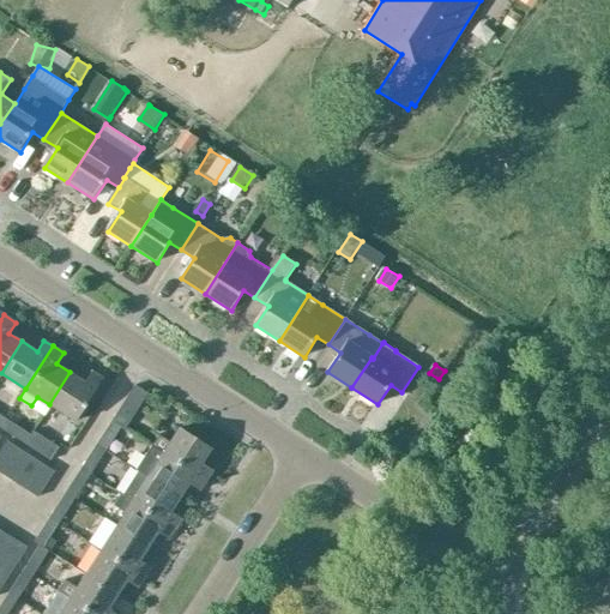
[(70,372),(49,404),(76,421),(96,389),(95,389),(102,378),(92,371),(85,381),(70,372)]
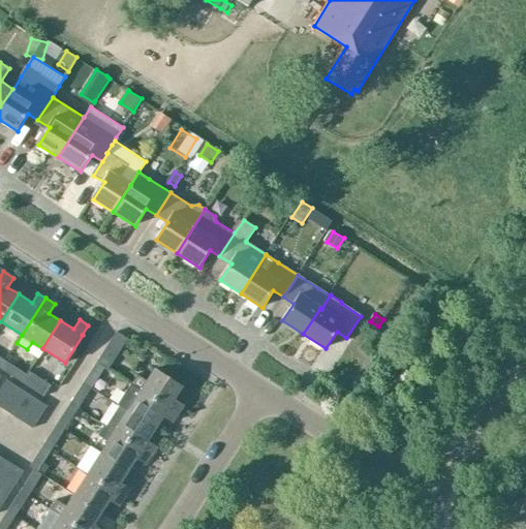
[(127,337),(116,330),(96,361),(104,366),(107,368),(127,337)]
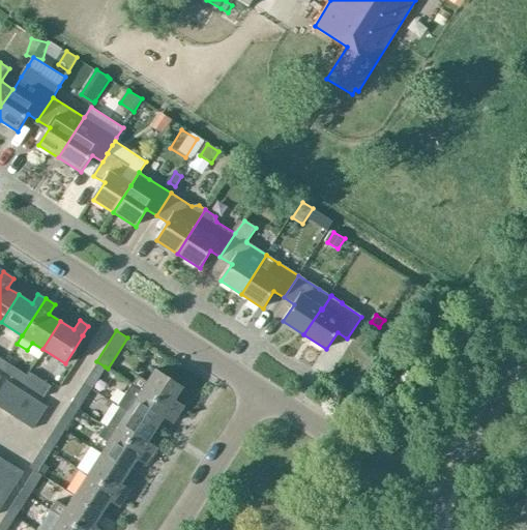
[(6,360),(1,369),(22,382),(27,374),(6,360)]
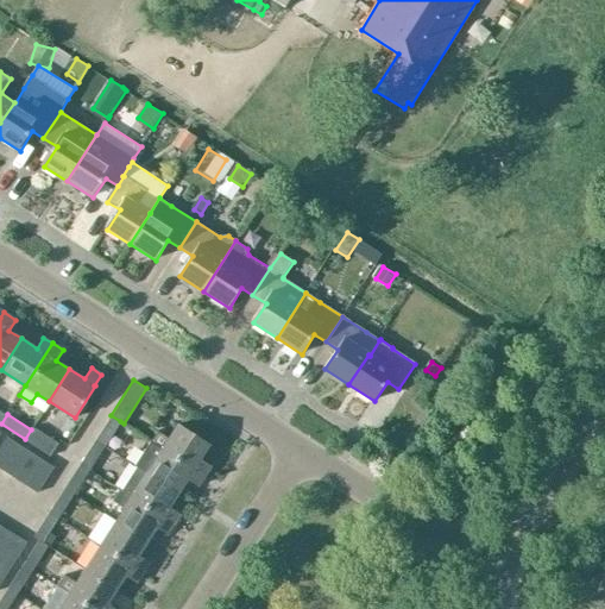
[(95,439),(105,445),(120,421),(111,415),(95,439)]
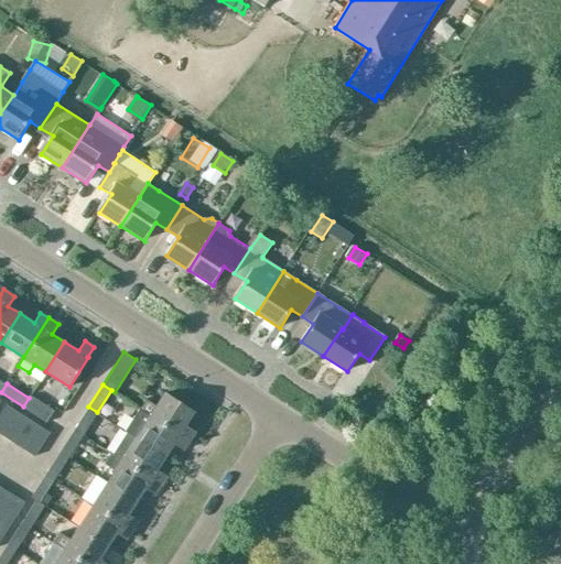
[(143,408),(189,440),(195,430),(185,423),(194,409),(166,391),(157,405),(149,400),(143,408)]
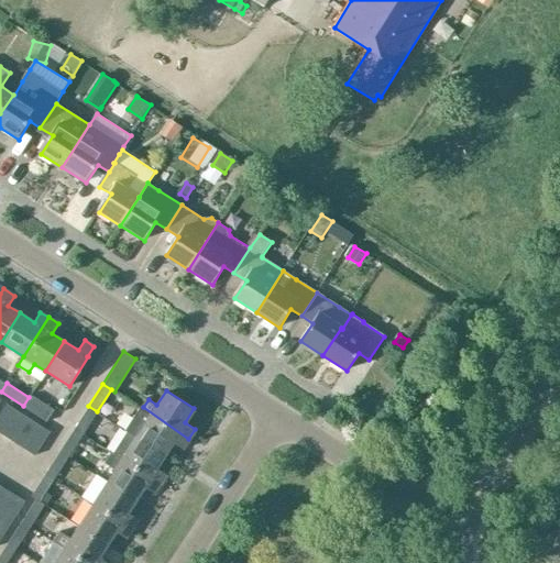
[(29,397),(23,406),(45,421),(54,408),(31,394),(29,397)]
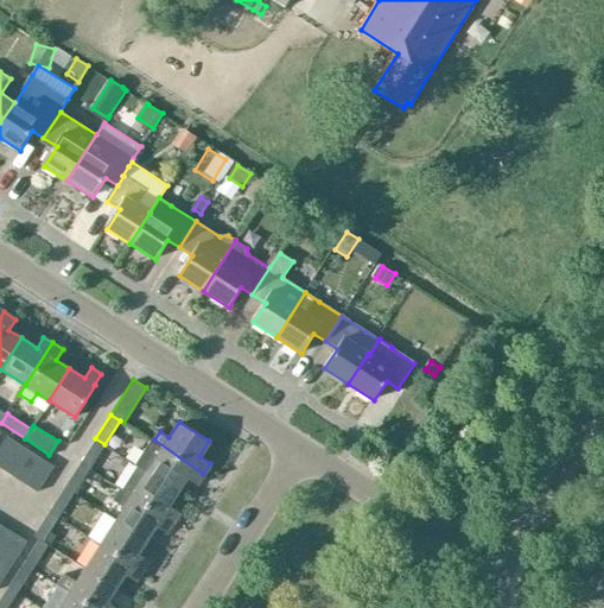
[(0,443),(0,466),(1,467),(18,442),(6,435),(0,443)]
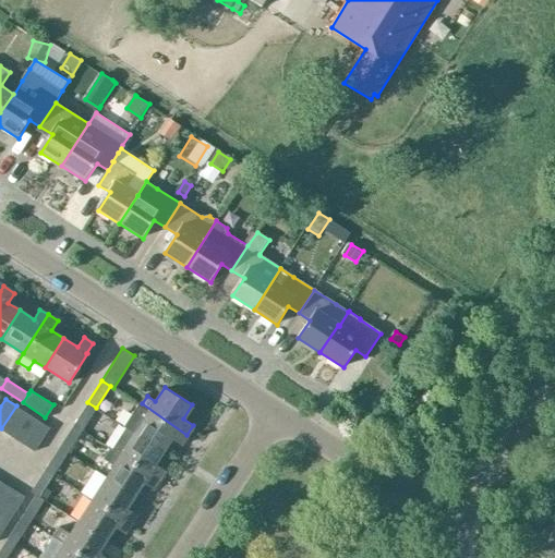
[(96,408),(87,402),(73,424),(82,429),(96,408)]
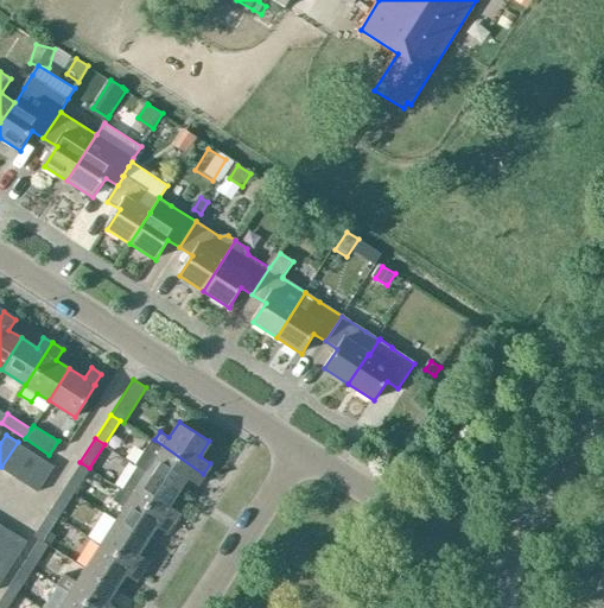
[(147,453),(139,466),(147,472),(147,470),(177,492),(186,477),(197,485),(203,474),(154,439),(147,453)]
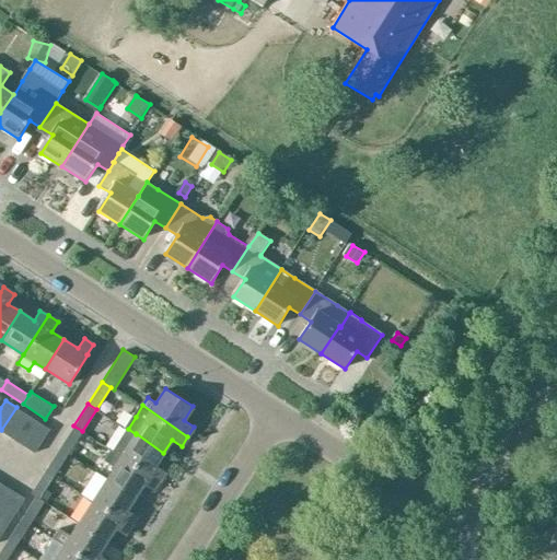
[(1,430),(12,436),(27,413),(16,407),(1,430)]
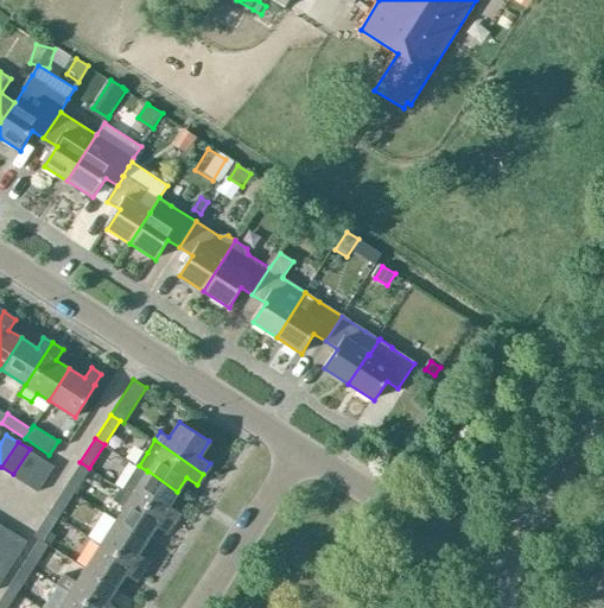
[(42,456),(30,449),(13,474),(25,482),(42,456)]
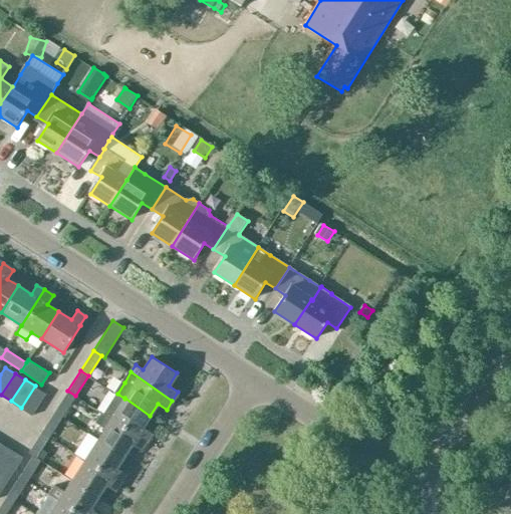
[(35,386),(21,408),(31,414),(45,393),(35,386)]
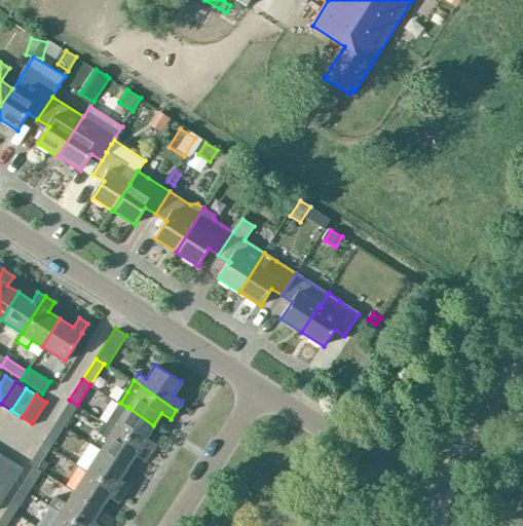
[(57,420),(64,425),(77,405),(69,400),(57,420)]
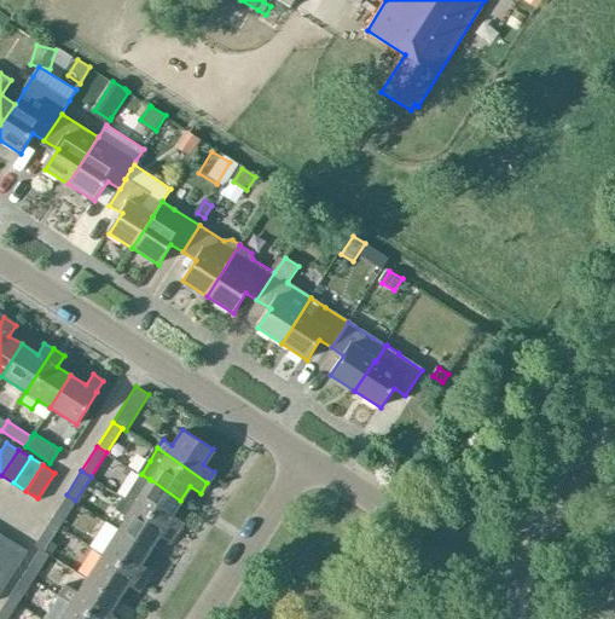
[(127,498),(175,531),(183,521),(172,514),(180,501),(150,479),(150,480),(141,474),(127,498)]
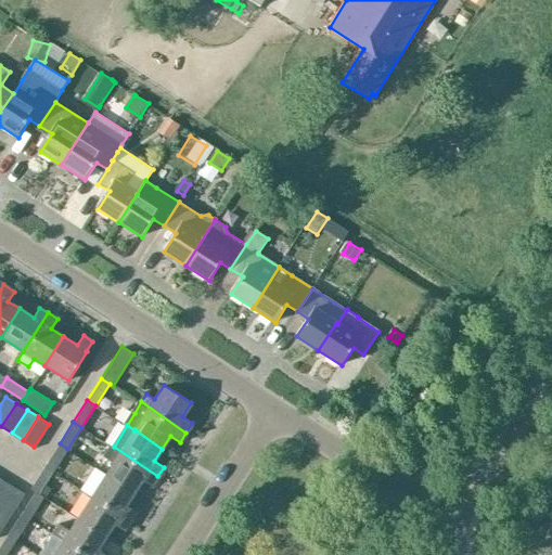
[(67,449),(60,443),(46,465),(53,470),(67,449)]
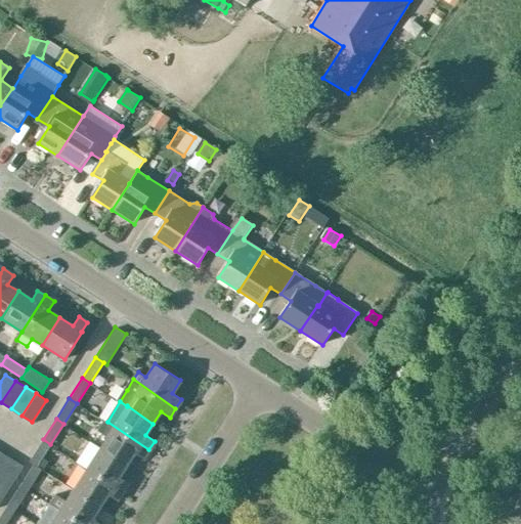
[(100,446),(127,465),(134,452),(143,459),(148,449),(107,422),(106,423),(105,422),(99,431),(107,436),(100,446)]
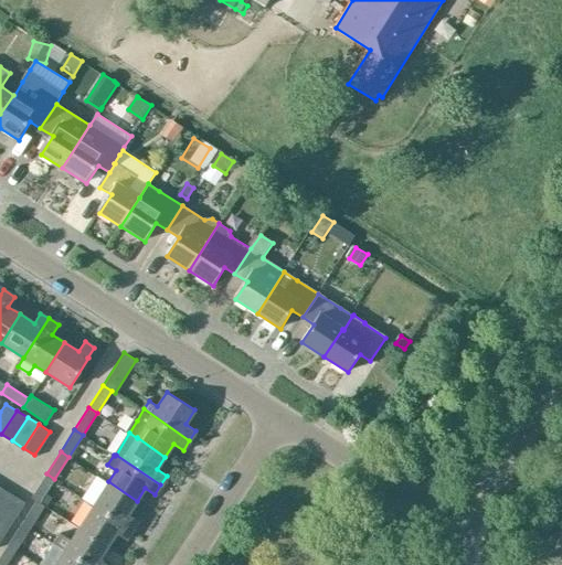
[(41,501),(44,505),(49,509),(55,499),(46,492),(54,479),(46,473),(32,496),(36,499),(41,501)]
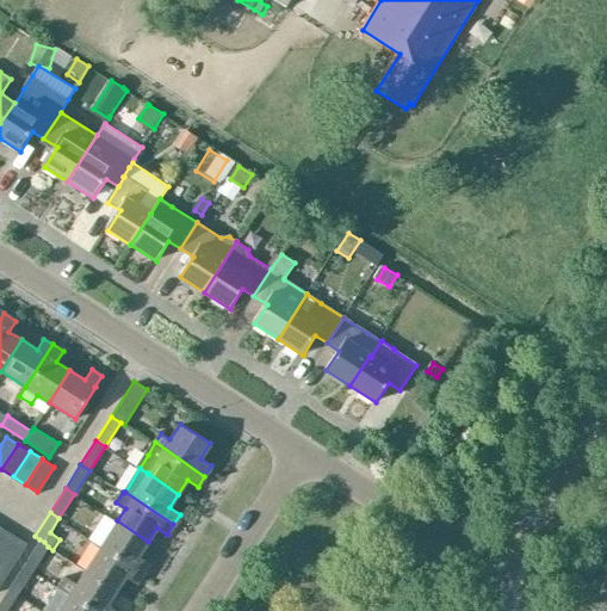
[(101,545),(143,572),(149,562),(138,555),(148,542),(117,520),(101,545)]
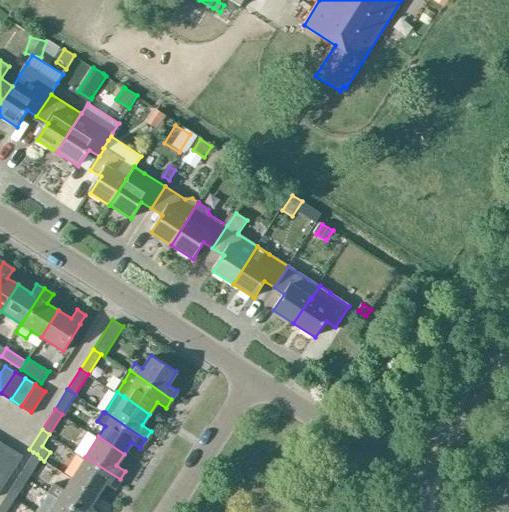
[(1,441),(0,442),(0,465),(11,448),(1,441)]
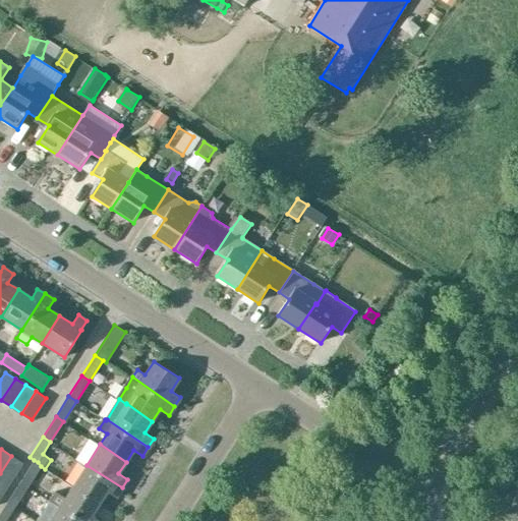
[(0,473),(0,477),(9,483),(22,463),(11,456),(0,473)]
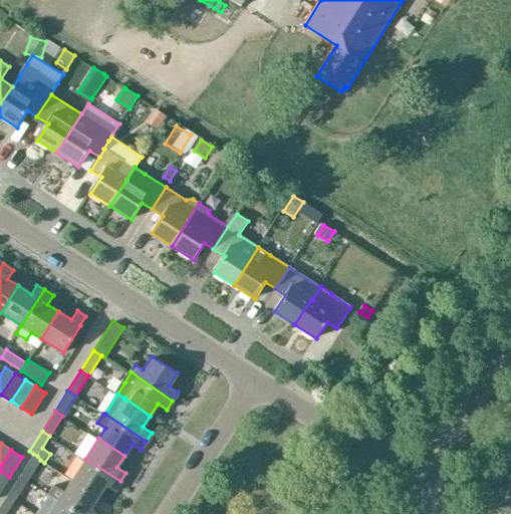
[(37,456),(33,454),(20,474),(28,479),(40,460),(37,456)]
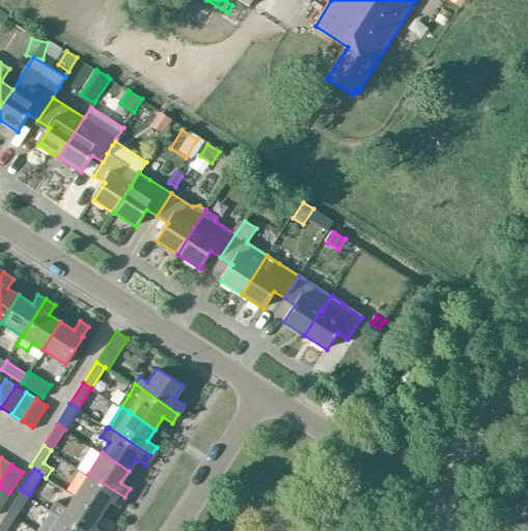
[(75,495),(102,512),(110,500),(119,506),(124,497),(88,474),(75,495)]
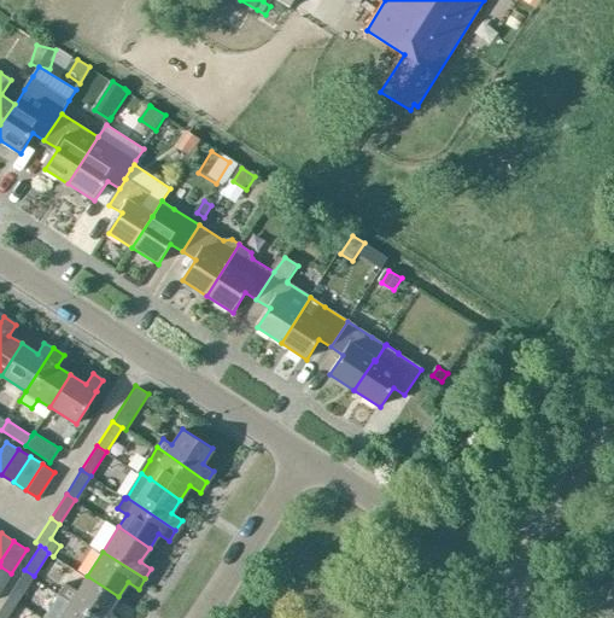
[(0,566),(0,589),(11,573),(0,566)]
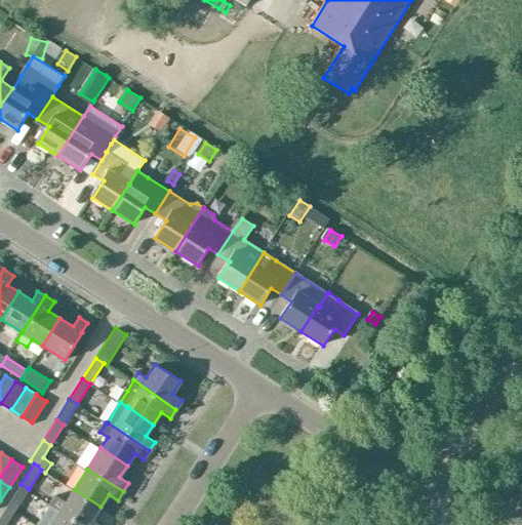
[(8,506),(15,511),(29,489),(21,484),(8,506)]
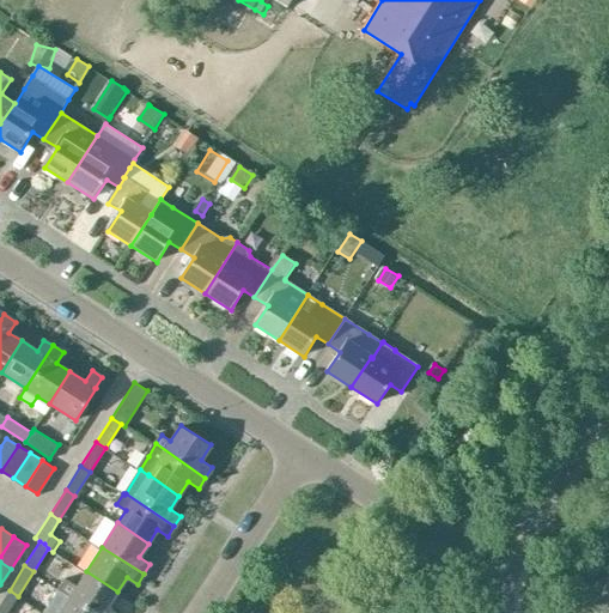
[(60,590),(71,596),(71,595),(98,612),(117,612),(119,612),(109,606),(117,592),(86,571),(78,586),(67,578),(60,590)]
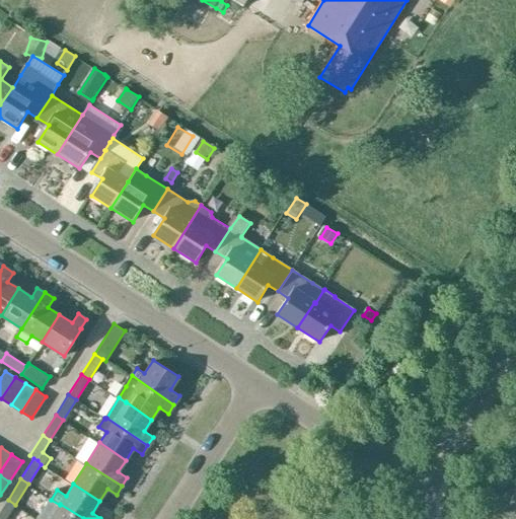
[(8,500),(0,511),(0,518),(5,518),(15,505),(8,500)]
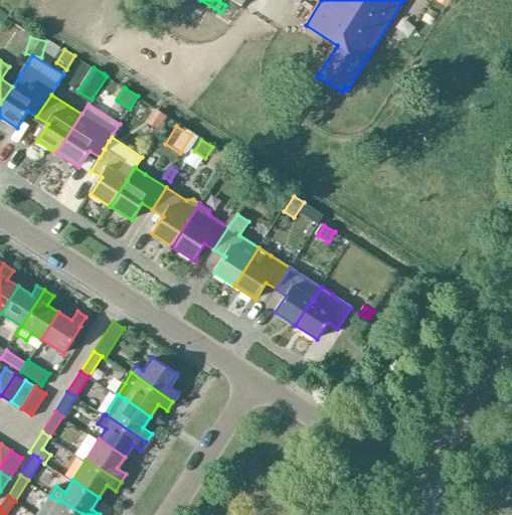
[(50,496),(38,514),(82,514),(59,500),(59,501),(50,496)]
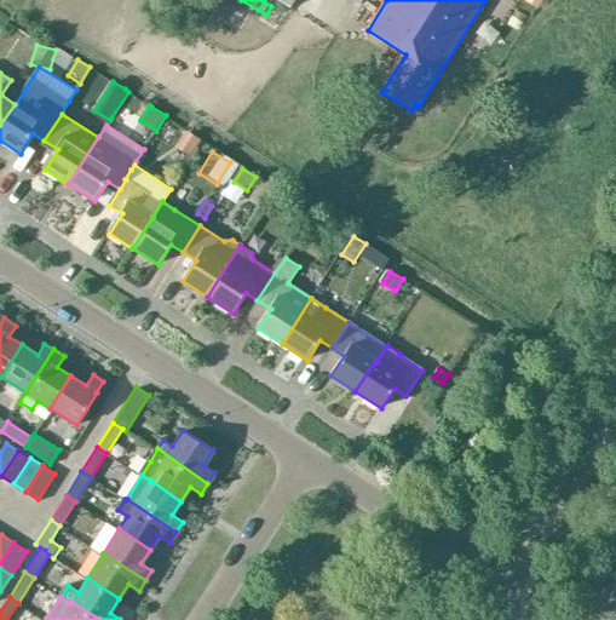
All buildings are outlined.
